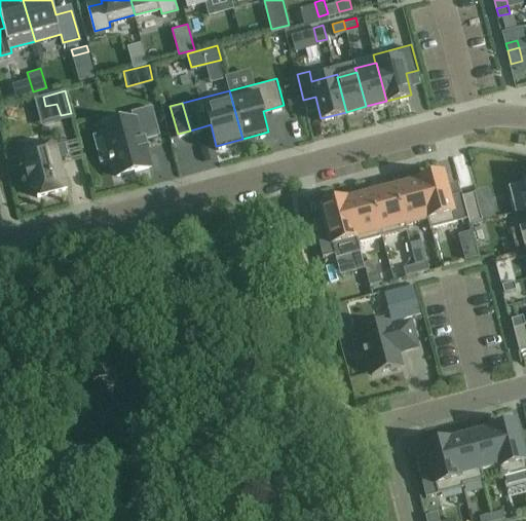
[(113,157),(116,173),(148,163),(144,145),(148,144),(146,137),(159,133),(152,104),(136,108),(138,115),(104,124),(112,154),(109,155),(110,158),(113,157)]
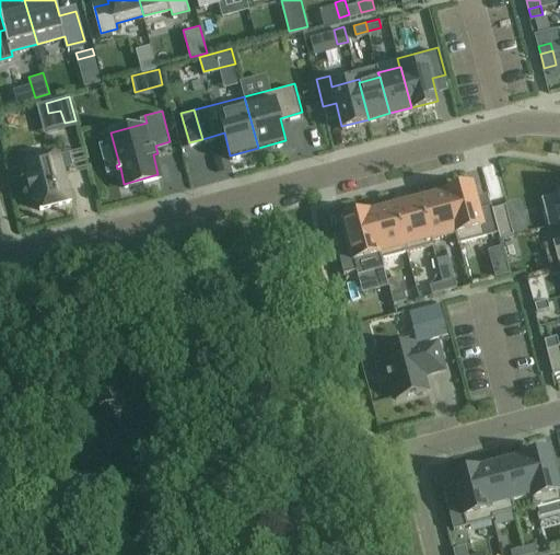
[(39,207),(69,198),(57,152),(27,160),(31,174),(27,175),(32,193),(35,192),(39,207)]
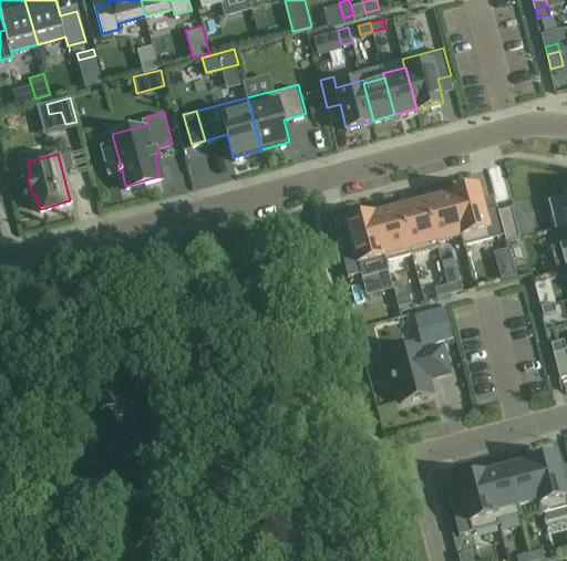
[(504,232),(497,208),(496,206),(484,209),(477,186),(451,193),(462,234),(461,234),(463,243),(504,232)]
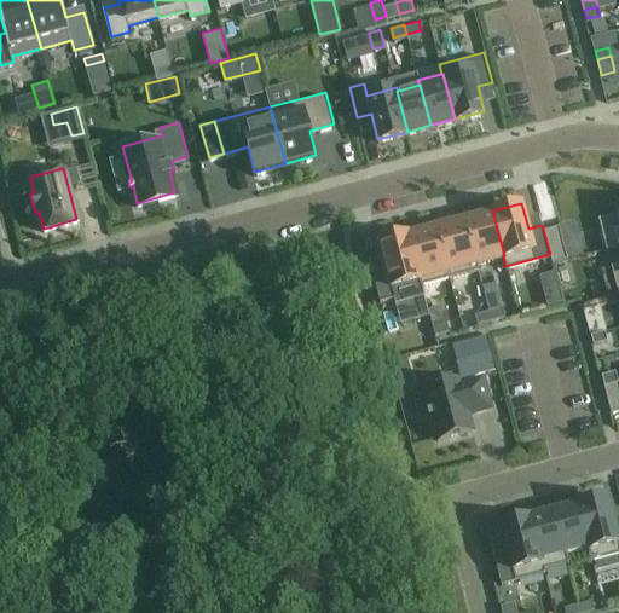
[(618,209),(599,215),(607,247),(618,244),(618,243),(618,242),(618,209)]
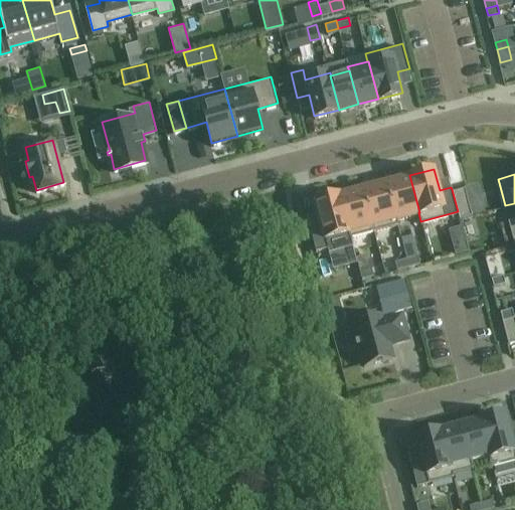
[(397,217),(418,212),(419,212),(409,175),(386,181),(396,218),(397,217)]
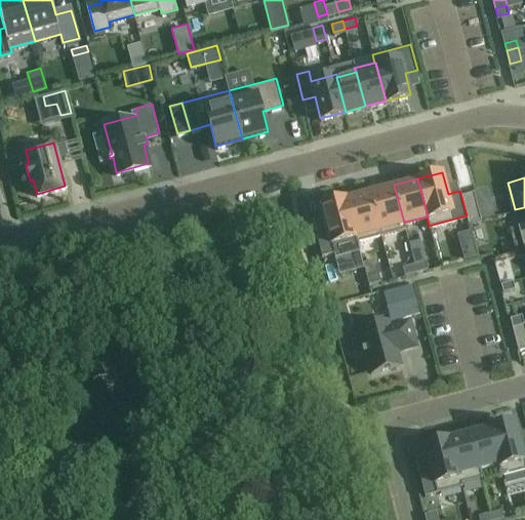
[(404,223),(394,185),(370,192),(381,233),(406,227),(405,222),(404,223)]
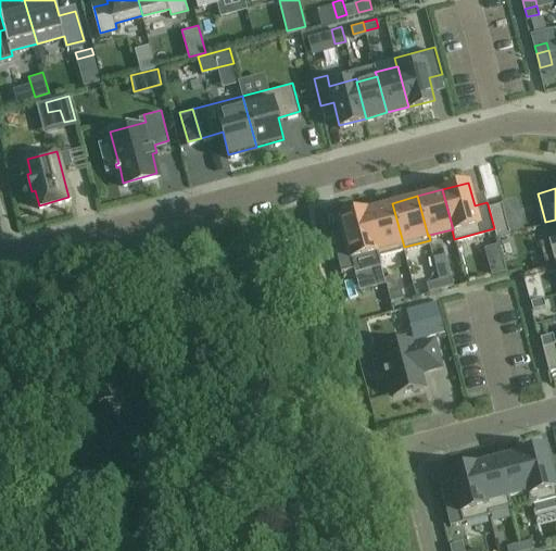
[(502,201),(488,204),(494,228),(495,234),(509,230),(502,201)]
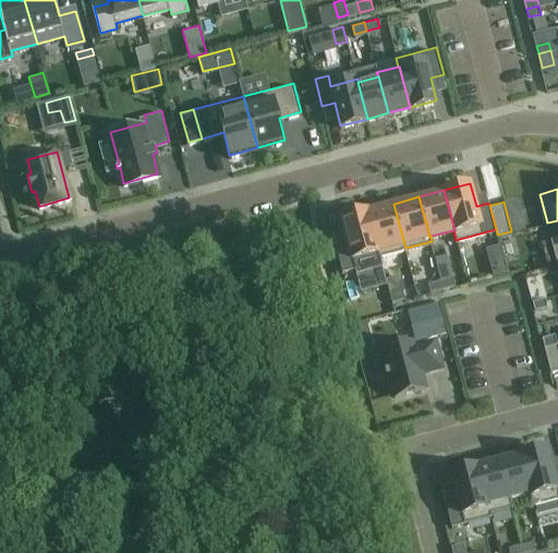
[(378,255),(405,248),(393,204),(368,211),(378,250),(377,250),(378,255)]
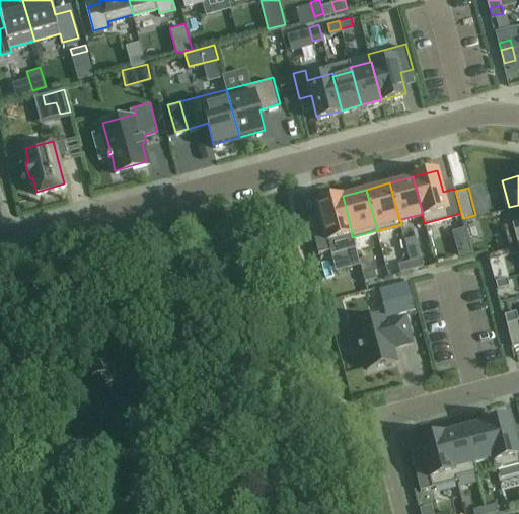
[(311,226),(318,251),(330,248),(327,238),(351,232),(352,232),(343,196),(317,202),(323,223),(311,226)]
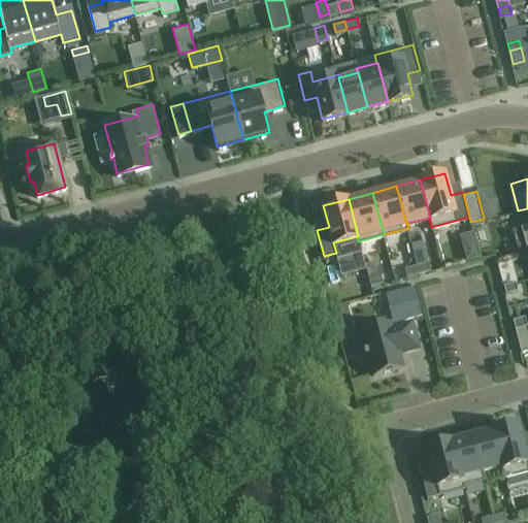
[(428,259),(425,249),(414,252),(417,262),(428,259)]
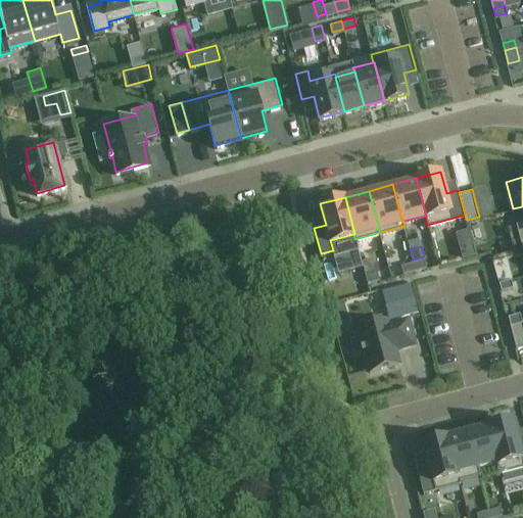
[(505,255),(492,259),(498,281),(510,277),(505,255)]
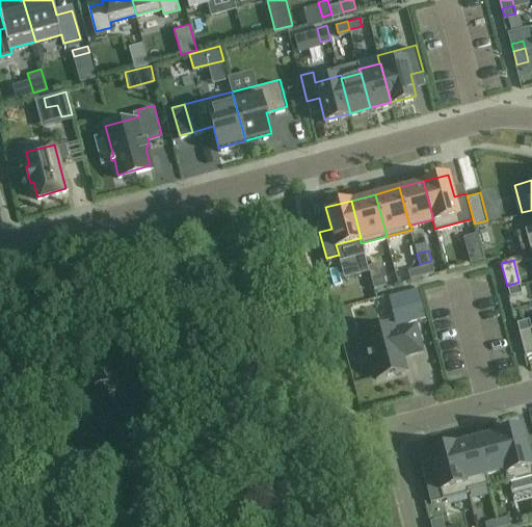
[(422,272),(433,269),(431,261),(420,265),(422,272)]
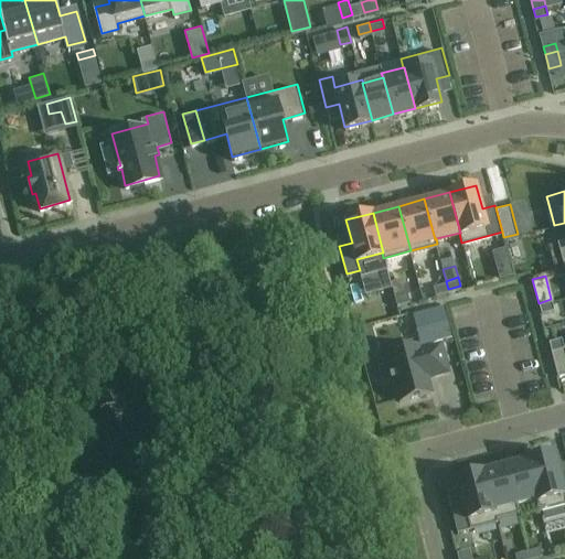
[(448,289),(446,281),(433,285),(435,292),(448,289)]
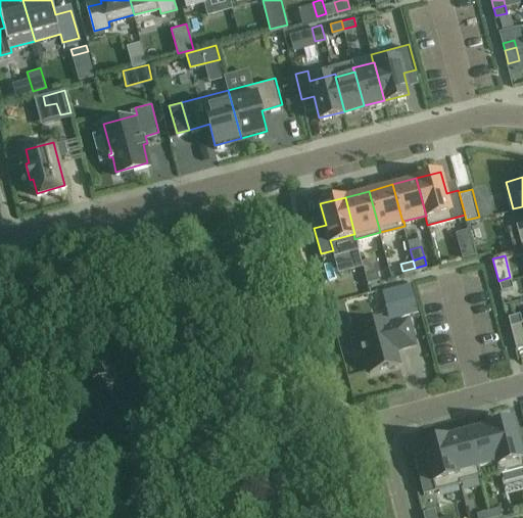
[(365,273),(367,281),(379,278),(377,270),(365,273)]
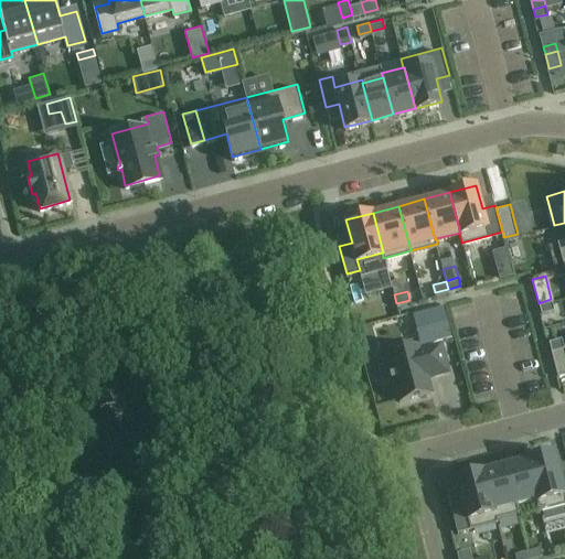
[(551,299),(539,303),(541,311),(553,308),(551,299)]
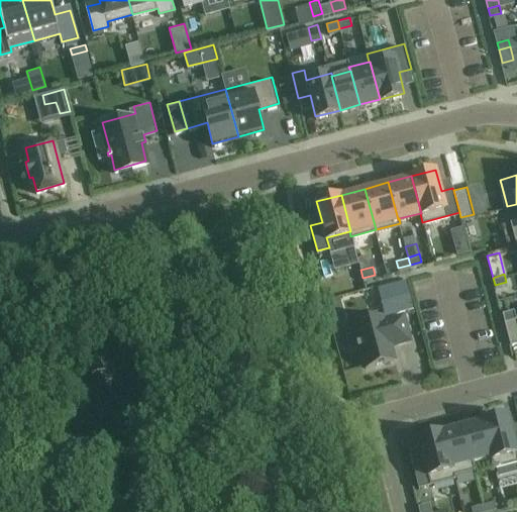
[(403,279),(380,285),(384,309),(411,304),(405,278),(403,279)]
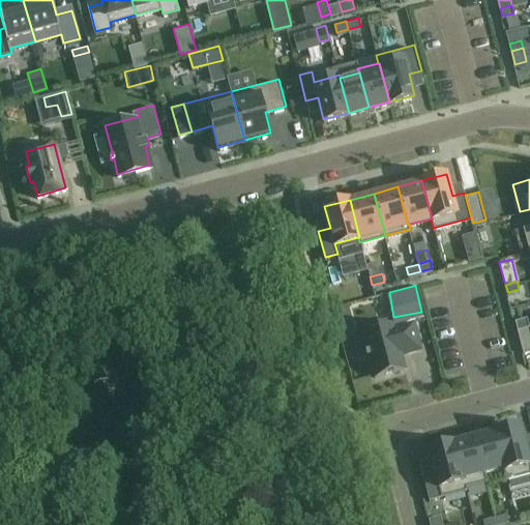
[(356,324),(350,302),(337,305),(344,327),(356,324)]
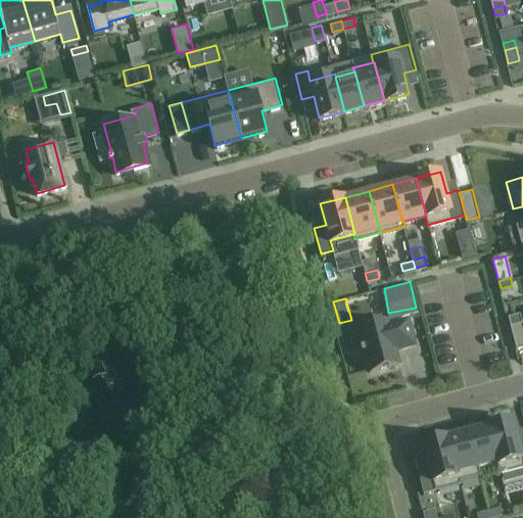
[(519,312),(508,315),(510,323),(522,320),(519,312)]
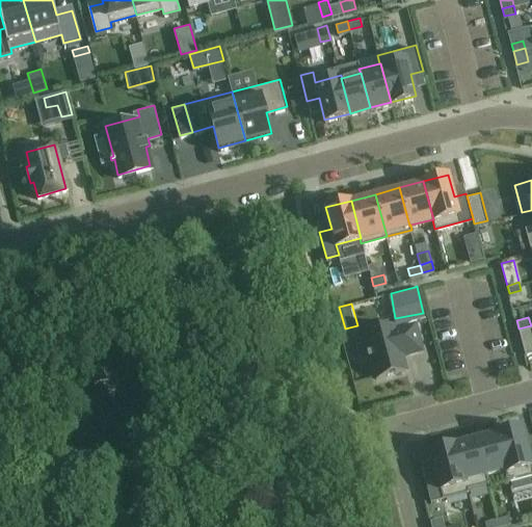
[(395,327),(394,322),(364,331),(369,350),(367,350),(367,351),(369,351),(370,356),(368,356),(369,357),(371,356),(376,375),(406,367),(402,352),(422,347),(415,322),(395,327)]
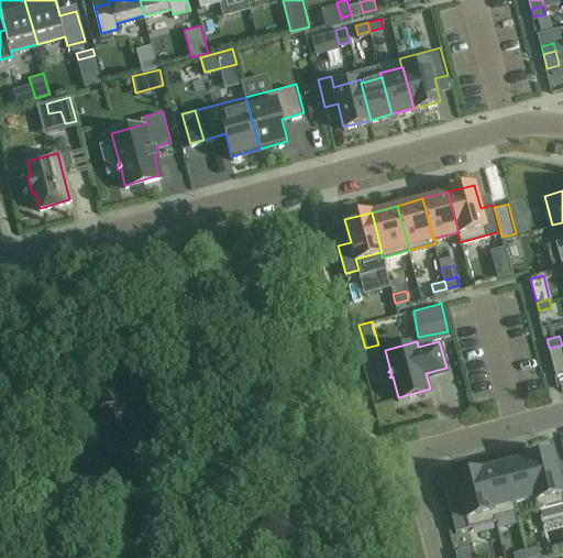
[(555,373),(562,370),(562,347),(562,345),(549,348),(555,373)]
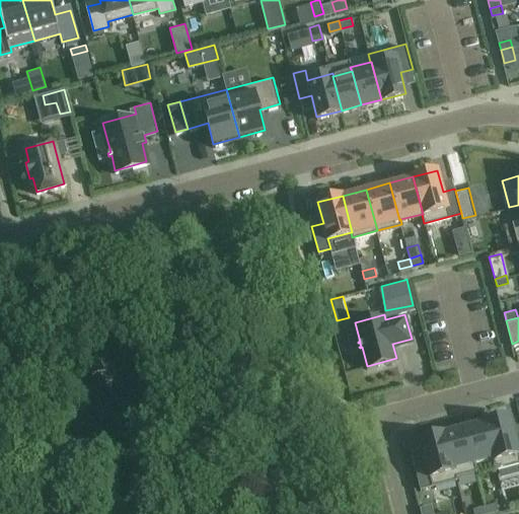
[(493,455),(492,455),(495,468),(518,461),(518,434),(514,436),(509,415),(484,422),(493,455)]
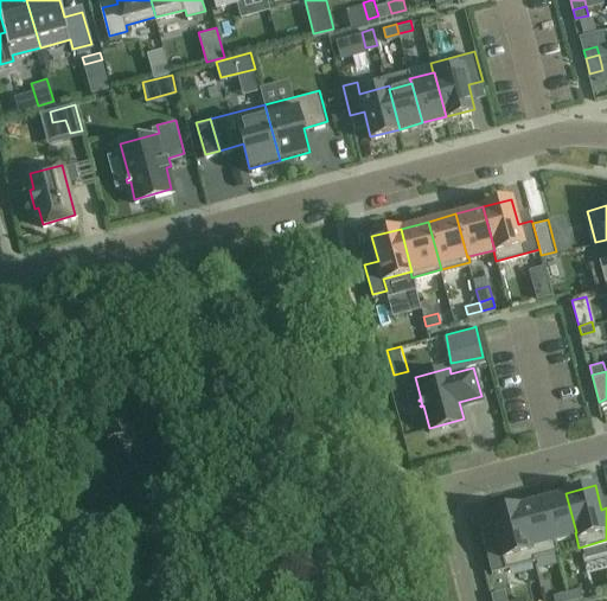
[(576,532),(566,493),(543,499),(554,538),(575,532),(576,532)]
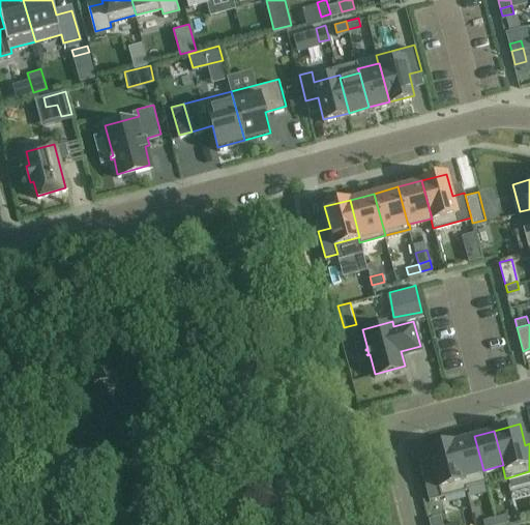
[(466,485),(487,479),(483,470),(474,436),(453,441),(465,486),(466,485)]
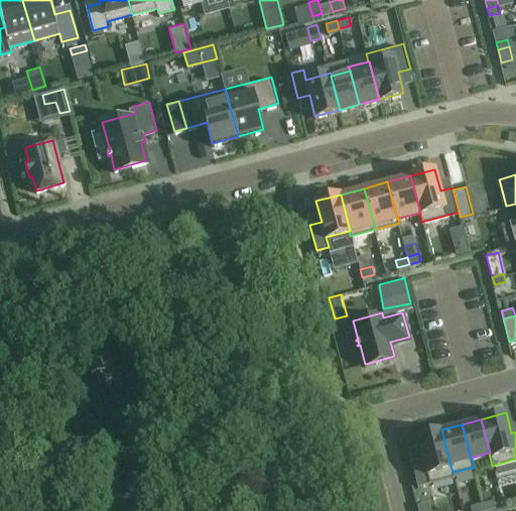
[(422,457),(410,460),(417,485),(455,476),(454,472),(453,473),(441,429),(417,436),(422,457)]
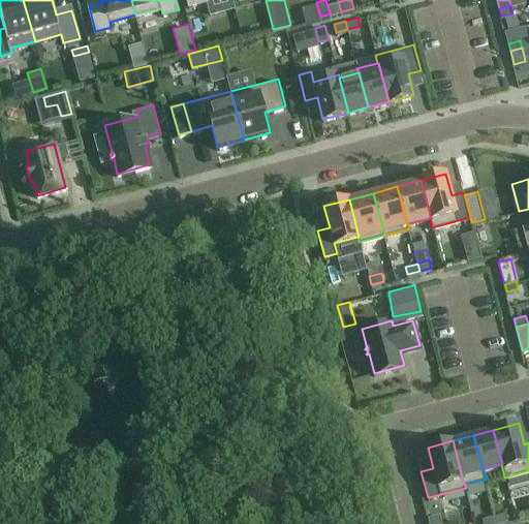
[(494,514),(496,522),(507,519),(505,511),(494,514)]
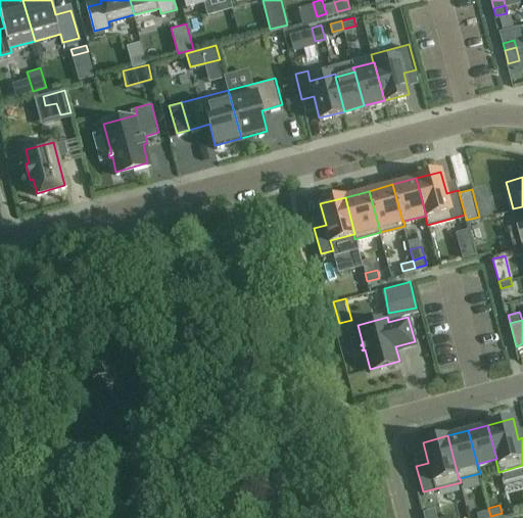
[(424,517),(454,517),(453,512),(437,516),(434,506),(423,509),(424,517)]
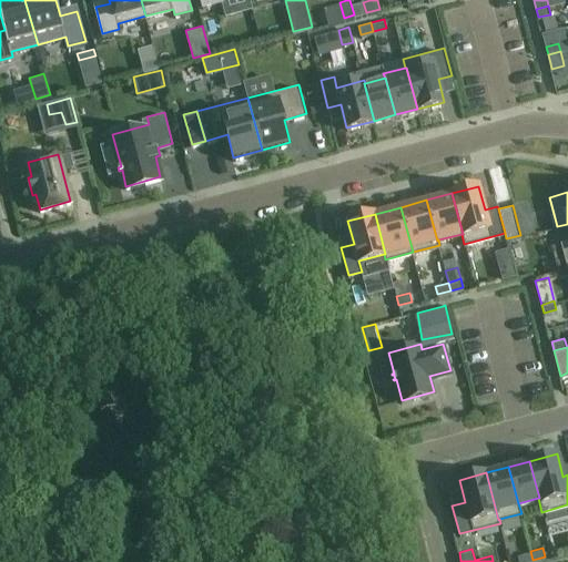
[(525,561),(533,560),(530,551),(518,554),(519,561),(525,561)]
